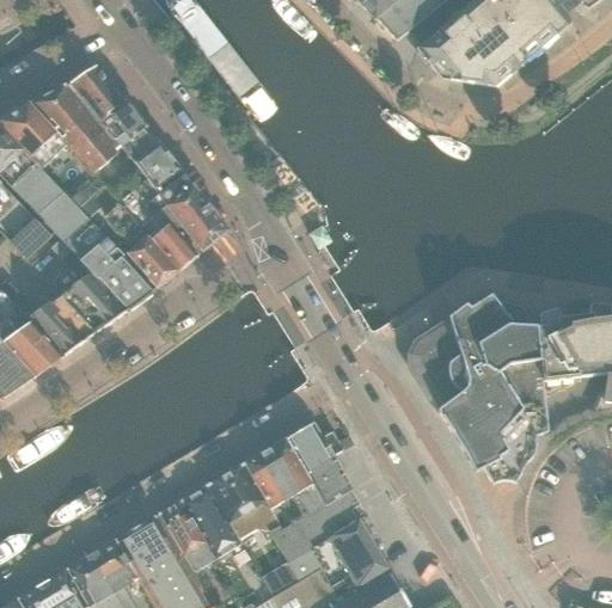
[(359,0),(374,17),(395,0),(359,0)]
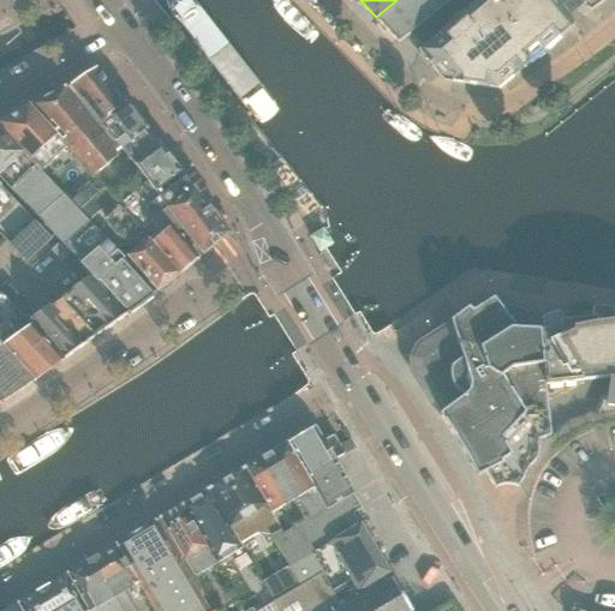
[(398,0),(377,17),(398,40),(446,0),(398,0)]
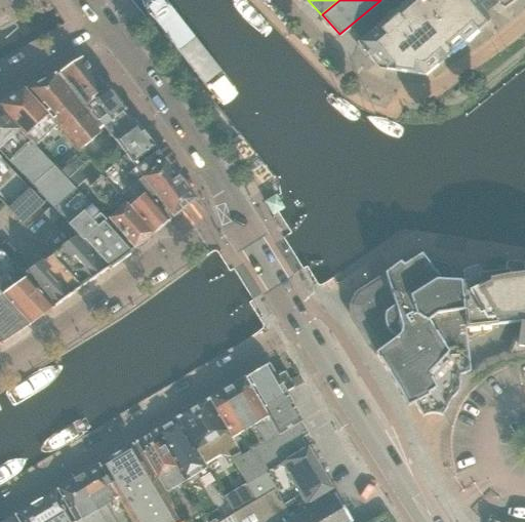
[(405,0),(357,41),(378,66),(425,74),(490,17),(478,4),(482,0),(498,0),(405,0)]
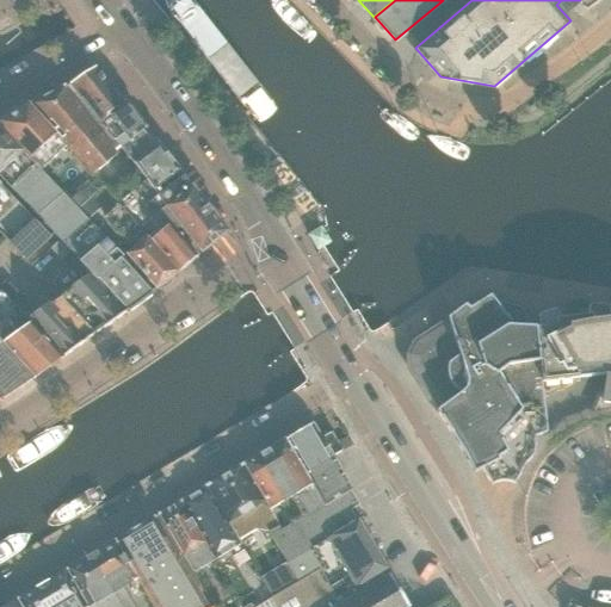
[(561,0),(556,5),(571,20),(586,7),(596,0),(580,0),(561,0)]
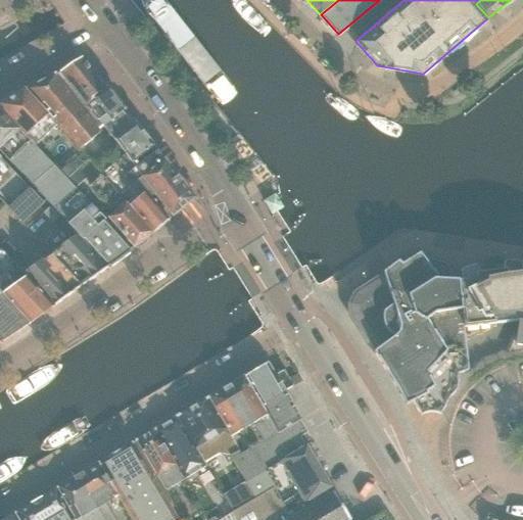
[(86,102),(92,97),(107,86),(82,55),(81,54),(59,69),(86,102)]
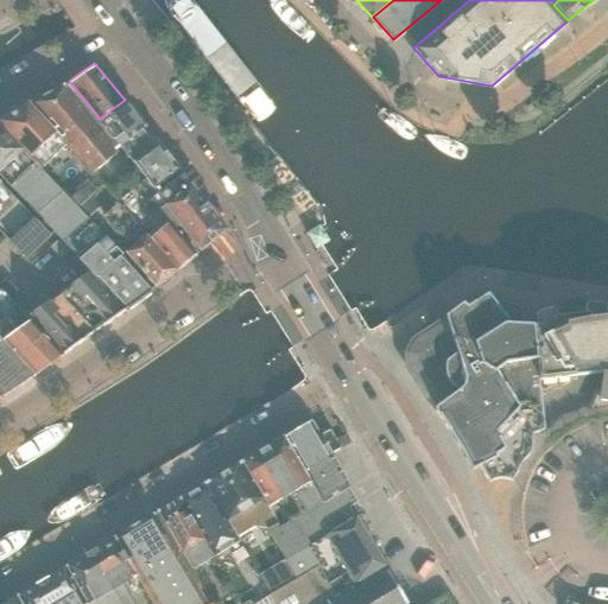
[(116,150),(78,102),(64,83),(30,101),(45,118),(81,157),(80,157),(92,170),(116,150)]
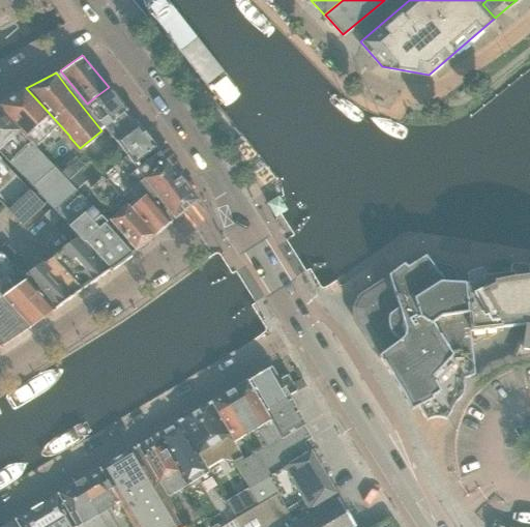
[(104,126),(126,110),(109,87),(93,98),(95,101),(89,106),(104,124),(104,125),(104,126)]
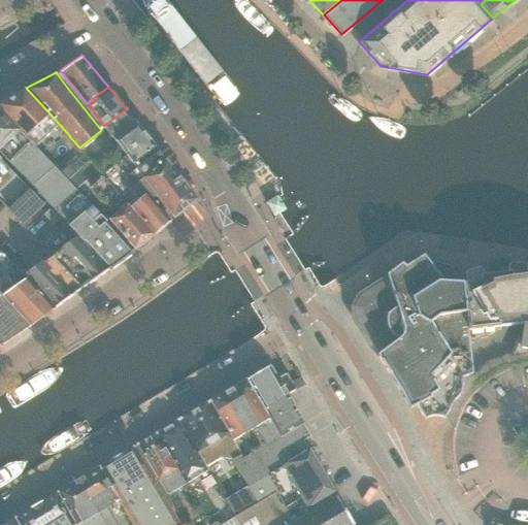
[(61,143),(69,136),(70,136),(39,102),(26,88),(0,101),(0,107),(10,119),(35,144),(50,131),(61,143)]
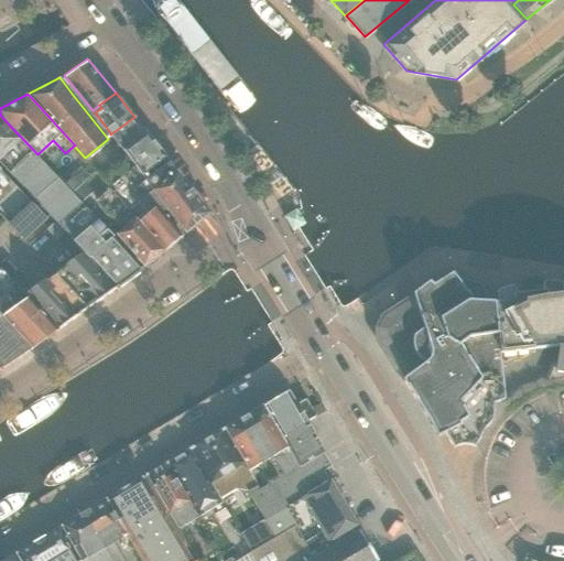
[(71,189),(38,154),(11,127),(0,115),(0,161),(54,218),(56,222),(82,200),(72,189),(71,189)]
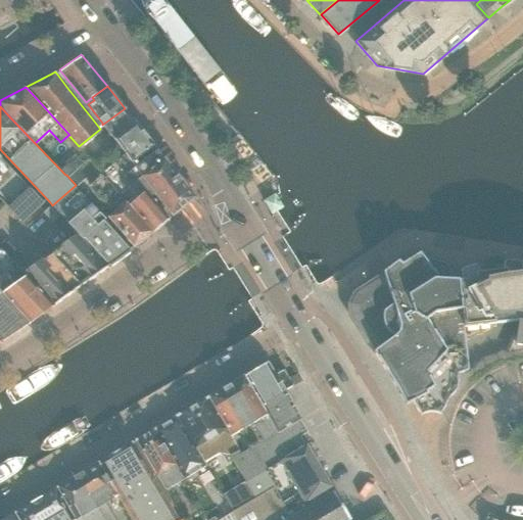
[(113,138),(135,122),(125,108),(102,125),(113,138)]
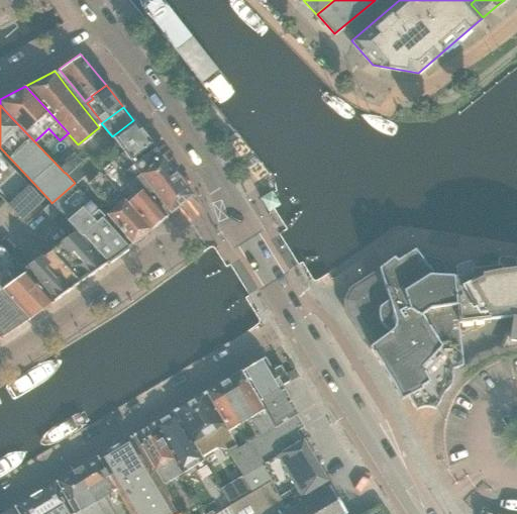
[(128,157),(150,140),(133,120),(112,136),(128,157)]
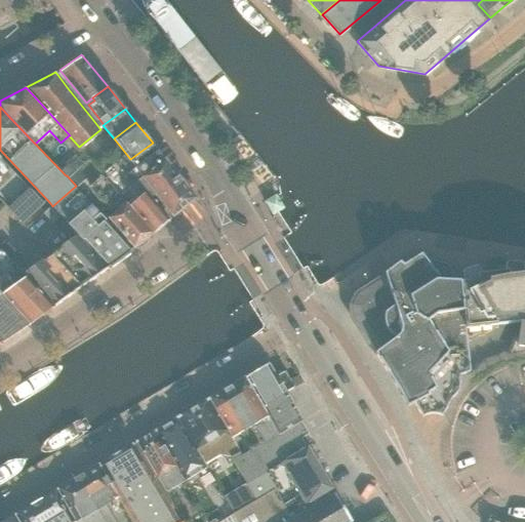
[(142,174),(155,193),(172,215),(195,197),(183,181),(184,181),(176,173),(164,158),(153,143),(130,159),(133,162),(134,161),(138,165),(136,167),(142,174)]
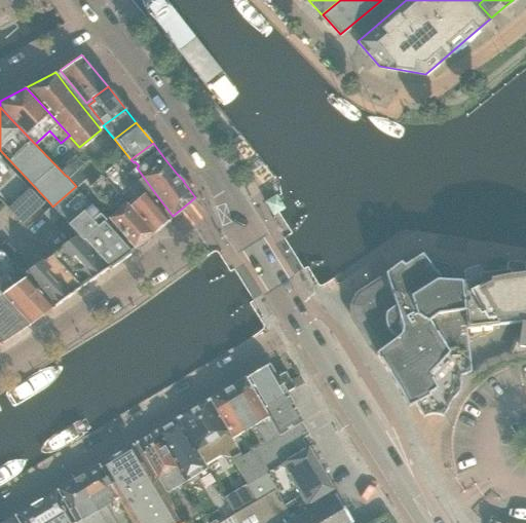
[(0,197),(22,220),(43,200),(0,156),(0,197)]
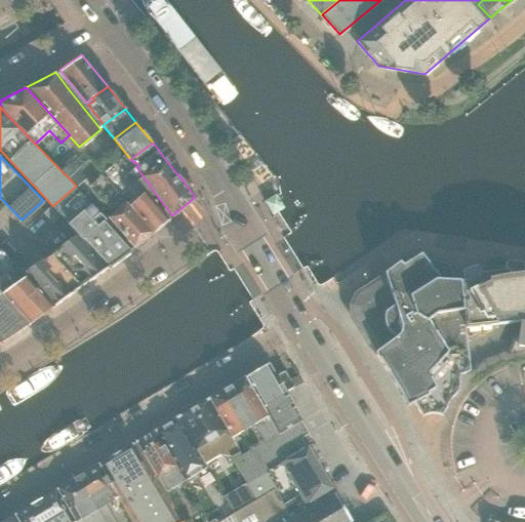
[(61,168),(59,168),(66,175),(67,175),(76,167),(73,165),(70,160),(61,168)]
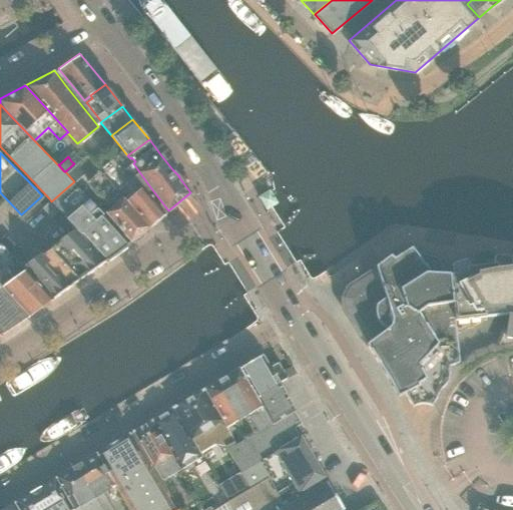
[(74,181),(84,172),(80,168),(76,163),(66,172),(74,181)]
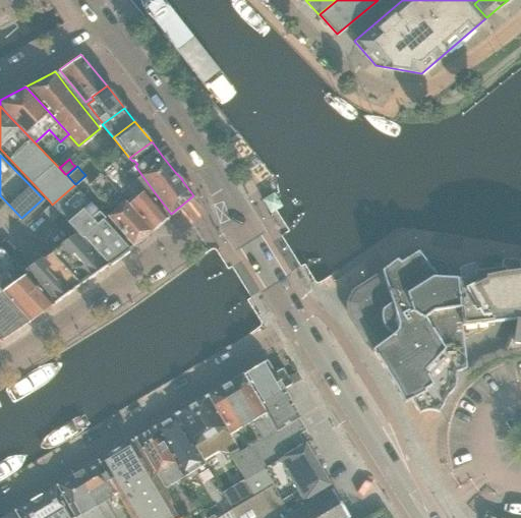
[(149,195),(154,191),(140,173),(119,192),(152,229),(152,230),(168,216),(149,195)]
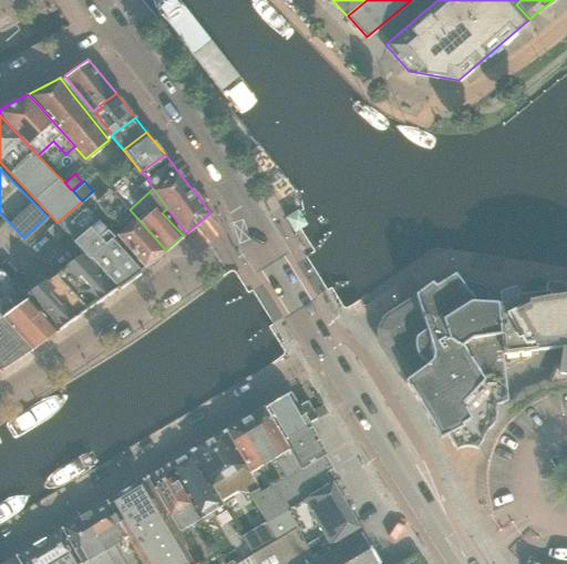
[(165,249),(130,209),(115,192),(106,201),(127,223),(116,233),(145,265),(146,264),(150,263),(154,259),(156,256),(165,249)]
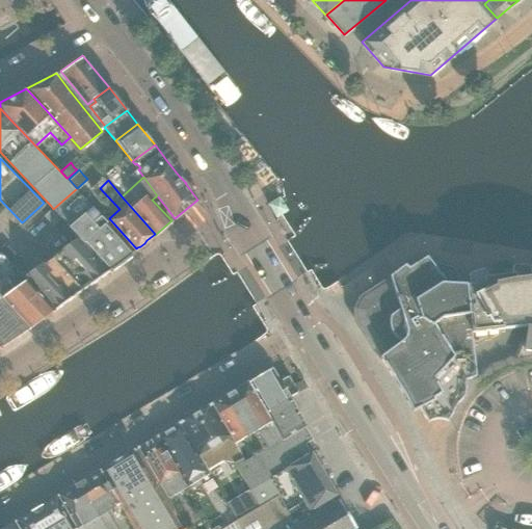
[(50,207),(65,223),(67,222),(109,270),(134,252),(105,221),(106,220),(98,212),(77,188),(53,209),(51,206),(50,207)]
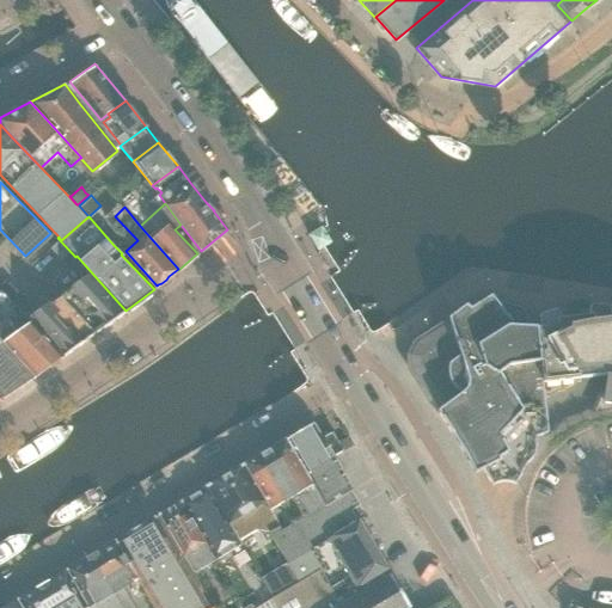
[(318,246),(329,239),(320,225),(310,232),(318,246)]
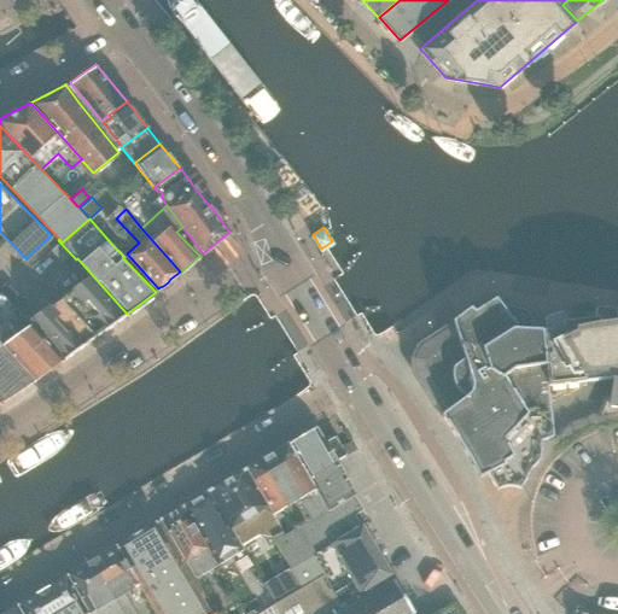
[(68,267),(76,259),(58,240),(51,247),(68,267)]
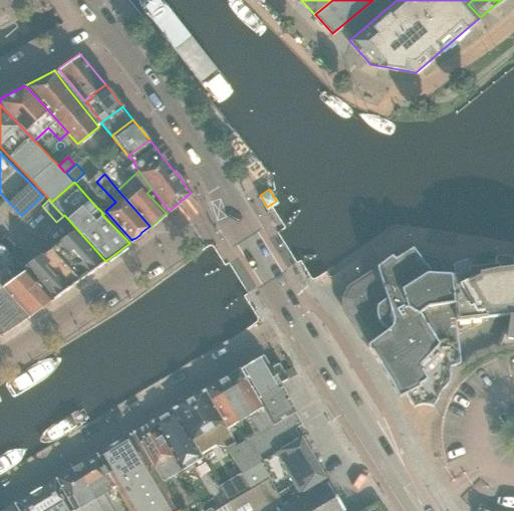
[(104,261),(74,228),(56,241),(57,242),(42,252),(24,265),(53,297),(72,284),(71,284),(75,281),(85,274),(86,274),(104,261)]
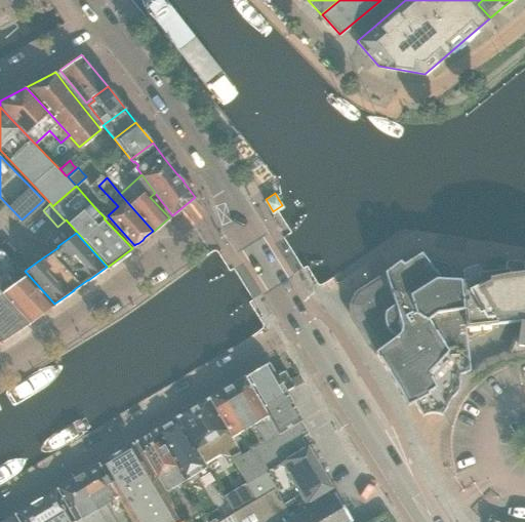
[(16,262),(23,256),(8,240),(2,246),(16,262)]
